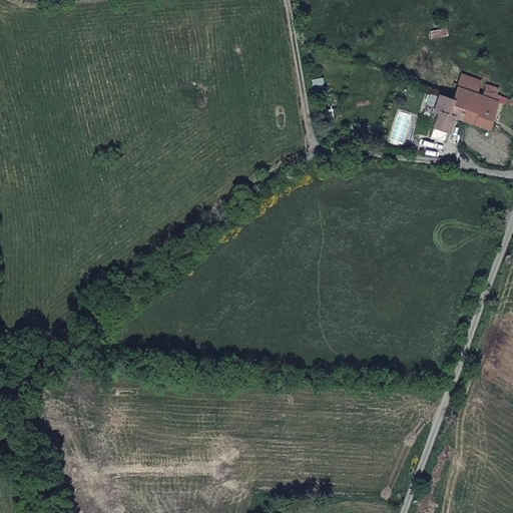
[(451,81),(457,84),(461,74),(455,72),(451,81)]
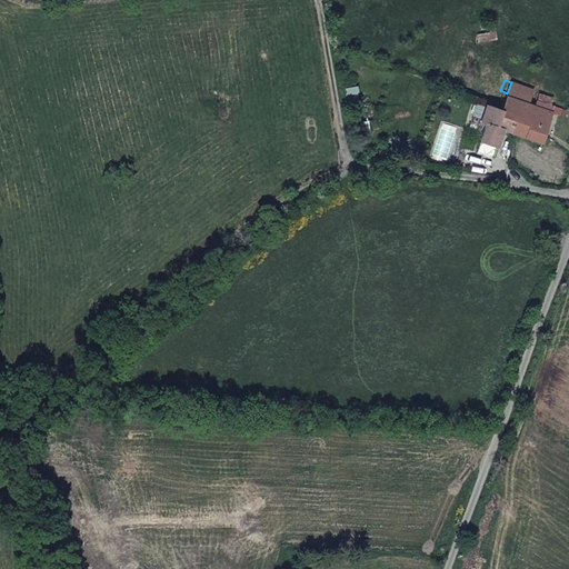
[(512,133),(541,142),(551,111),(536,106),(522,101),(528,88),(511,82),(507,93),(501,109),(519,116),(512,133)]
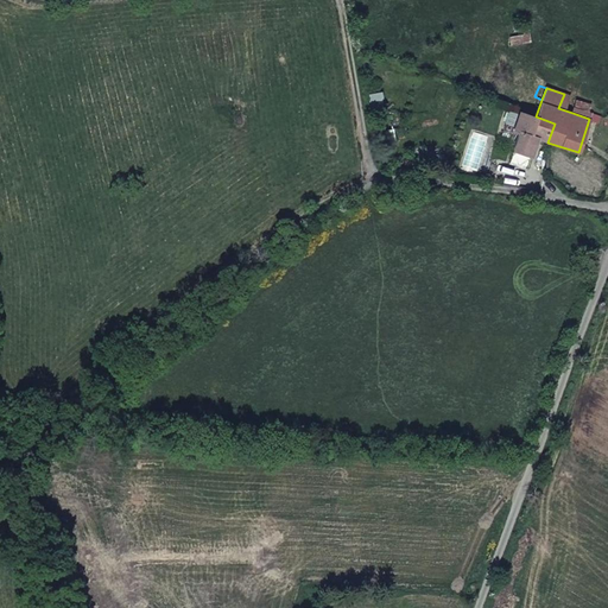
[(572,113),(589,119),(591,120),(594,114),(588,112),(590,103),(577,100),(572,113)]
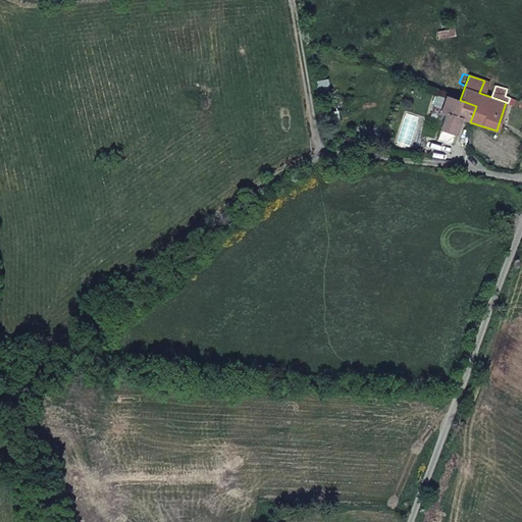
[(442,107),(446,98),(437,95),(434,105),(442,107)]
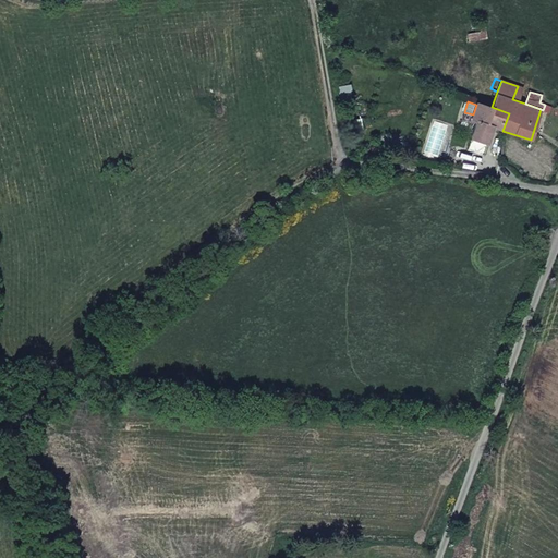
[(492,107),(477,101),(476,105),(473,114),(472,118),(477,120),(468,149),(483,155),(493,126),(502,131),(509,113),(492,107)]
